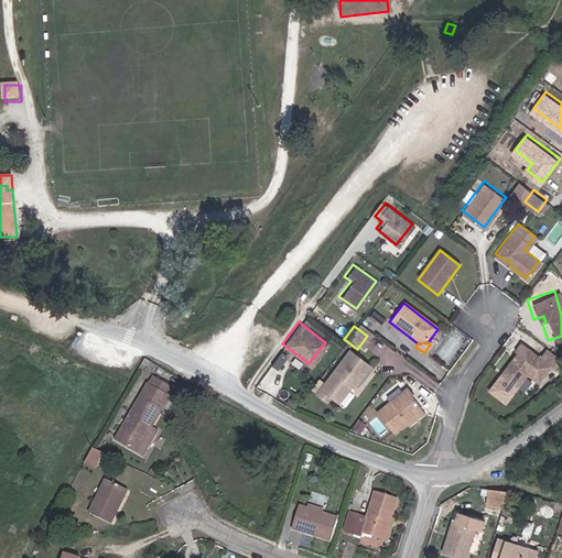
[(551,375),(519,350),(514,358),(516,360),(518,361),(514,368),(509,369),(499,382),(518,396),(528,383),(539,392),(551,375)]
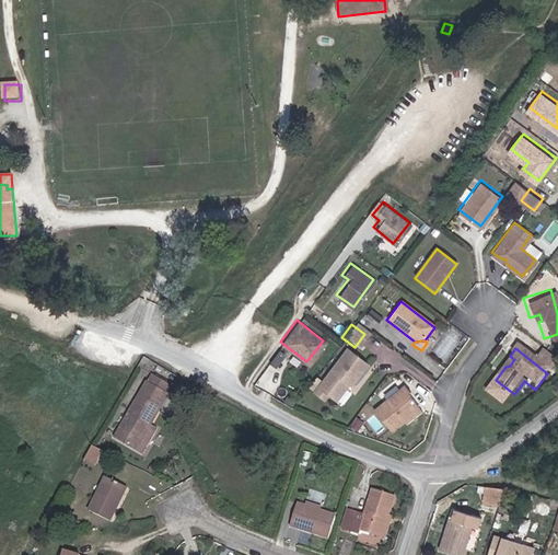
[(266,360),(272,365),(281,354),(275,349),(266,360)]
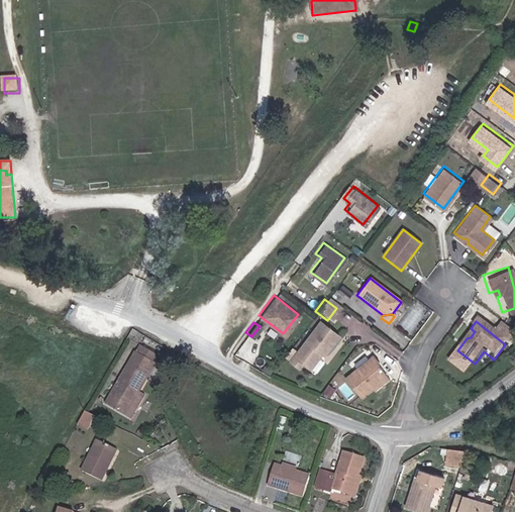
[(315,324),(289,359),(297,366),(304,371),(312,361),(312,356),(314,353),(316,355),(318,356),(333,337),(315,324)]
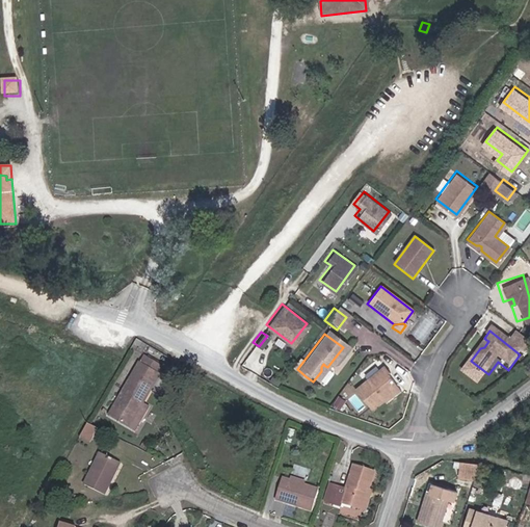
[(142,364),(163,373),(166,367),(146,357),(142,364)]
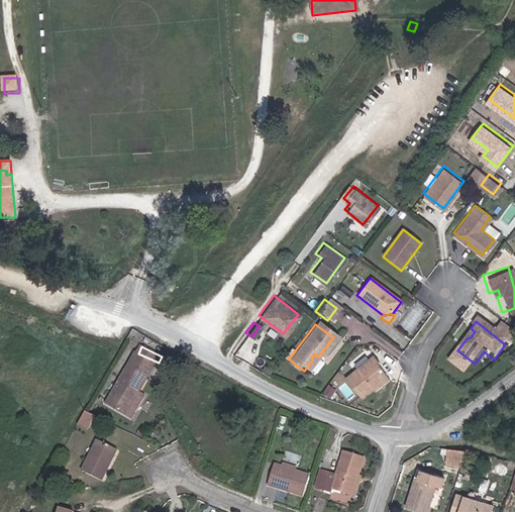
[(159,363),(138,353),(110,408),(135,421),(139,411),(132,407),(138,394),(141,396),(159,363)]
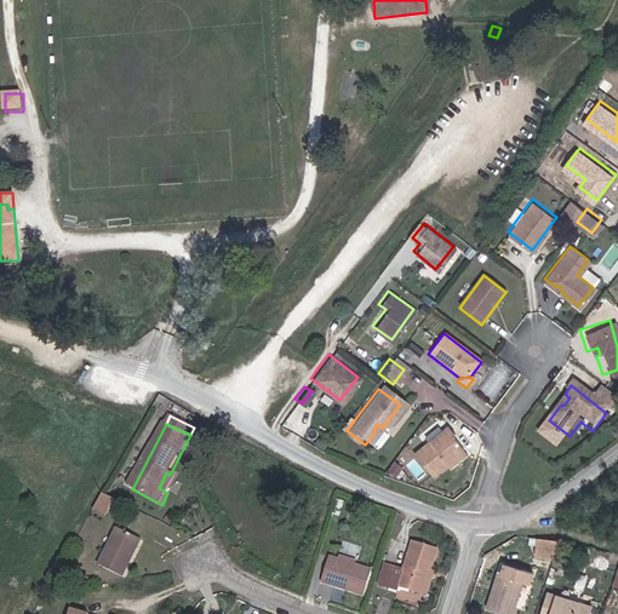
[(455,437),(447,429),(413,455),(431,480),(447,466),(464,454),(452,439),(455,437)]
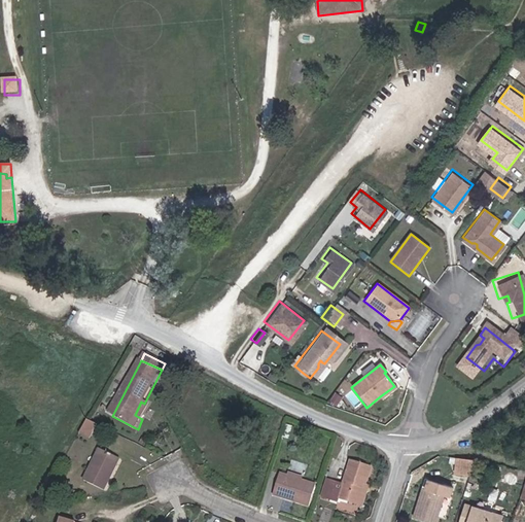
[(303,373),(294,366),(289,371),(299,378),(303,373)]
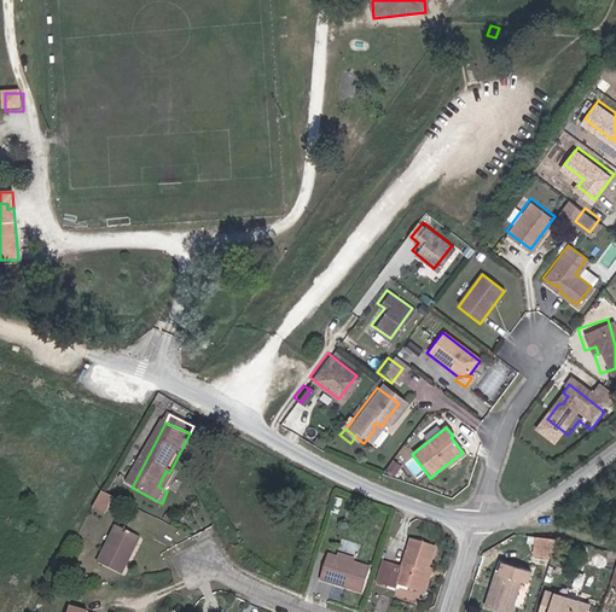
[(449,468),(465,456),(463,453),(446,465),(449,468)]
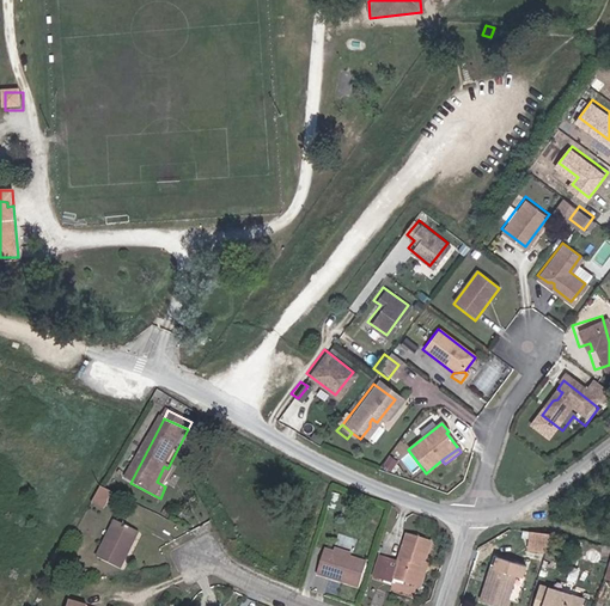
[(157,482),(165,487),(174,471),(168,469),(164,466),(157,482)]
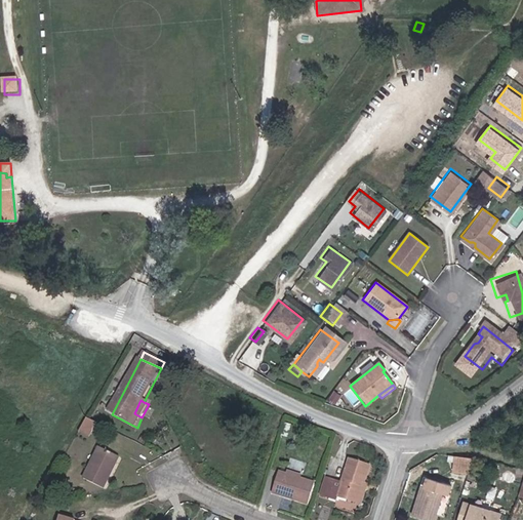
[(104,426),(93,421),(87,434),(96,440),(104,426)]
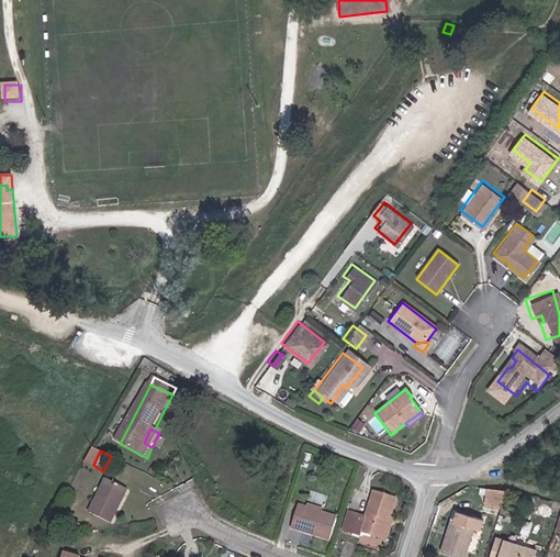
[(119,520),(134,489),(115,479),(99,510),(119,520)]
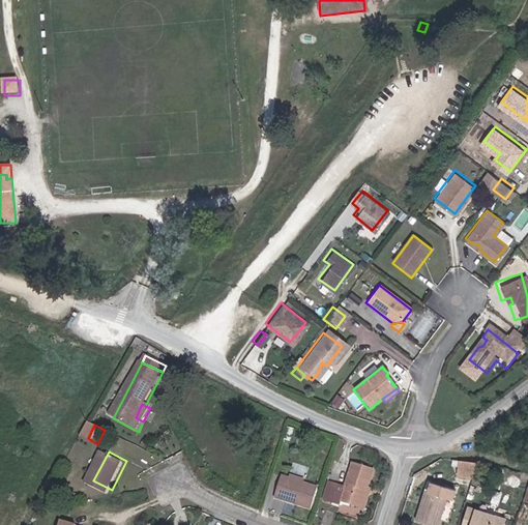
[(363,486),(367,486),(372,468),(349,464),(344,487),(335,486),(331,503),(340,505),(341,500),(361,505),(365,491),(362,490),(363,486)]
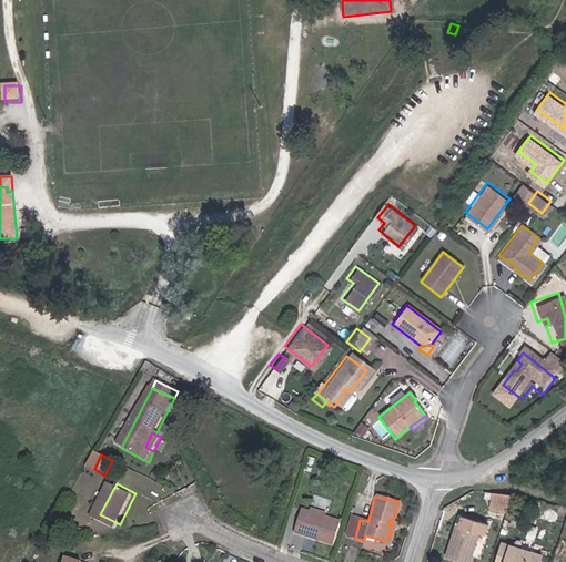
[(506,499),(489,498),(486,511),(502,515),(506,499)]
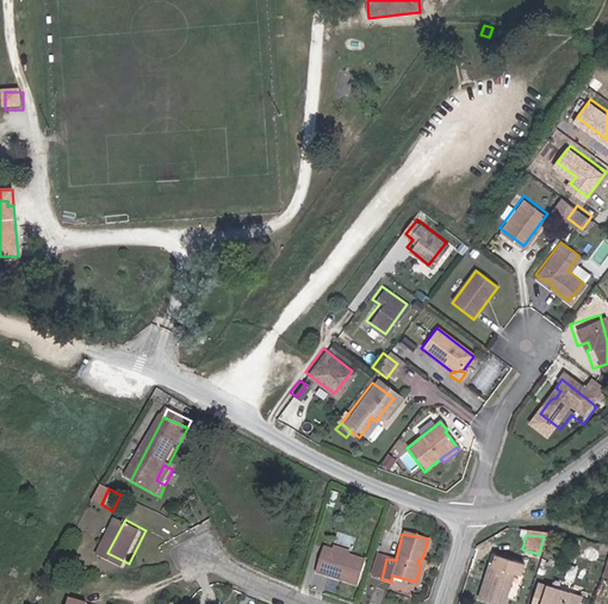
[(349,553),(334,548),(326,546),(320,571),(360,581),(366,558),(349,553)]
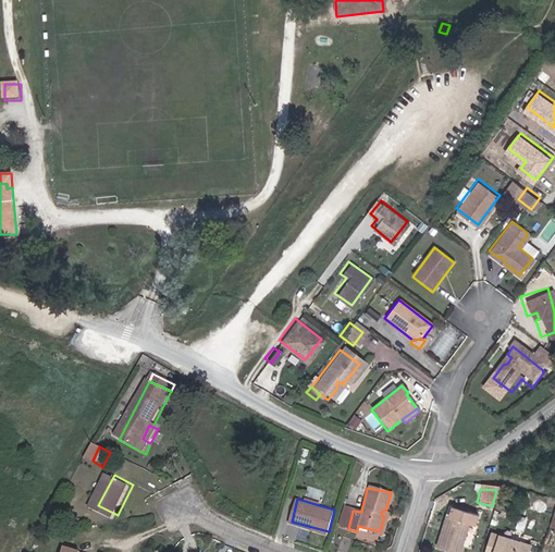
[(438,550),(442,551),(460,551),(467,524),(468,524),(476,526),(478,515),(453,508),(449,519),(445,518),(438,550)]
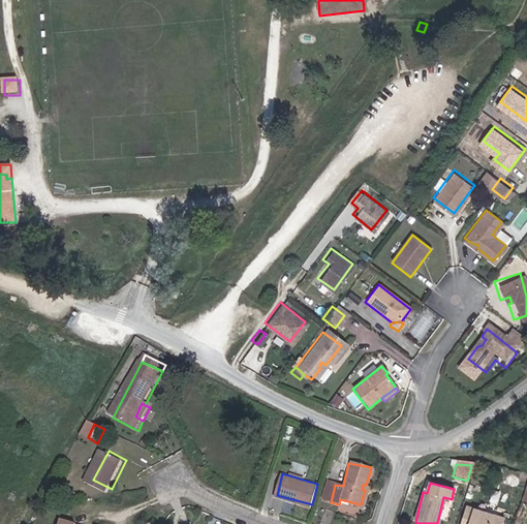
[(365,490),(361,504),(365,505),(370,486),(366,485),(363,485),(362,489),(365,490)]
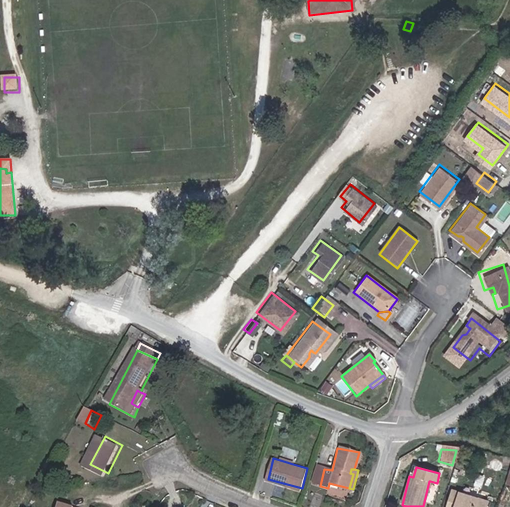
[(486,506),(489,495),(452,485),(447,506),(486,506)]
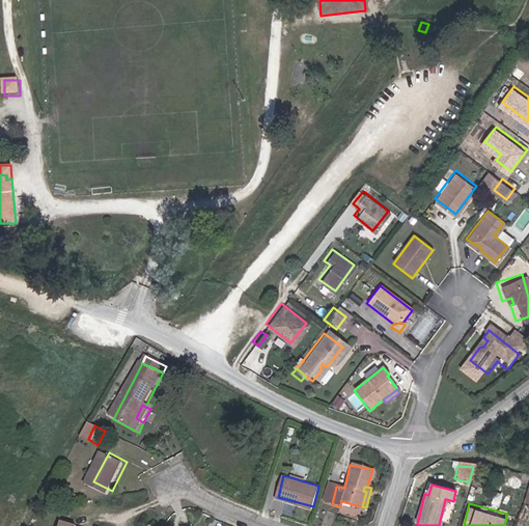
All buildings are outlined.
